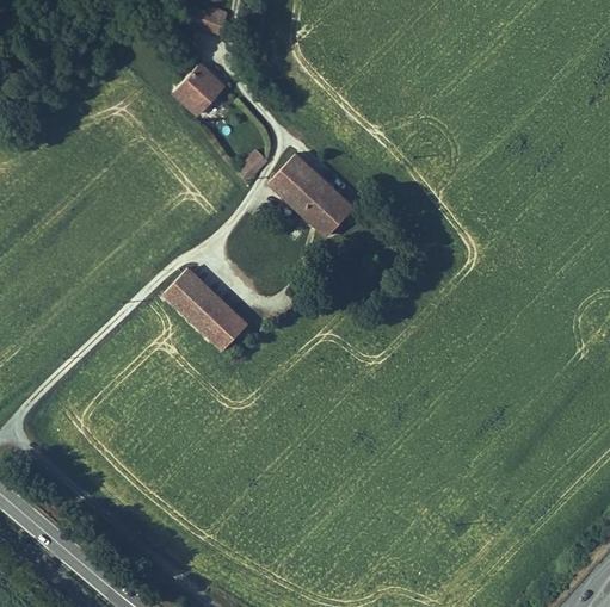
[(189,25),(216,33),(222,13),(195,6),(189,25)]
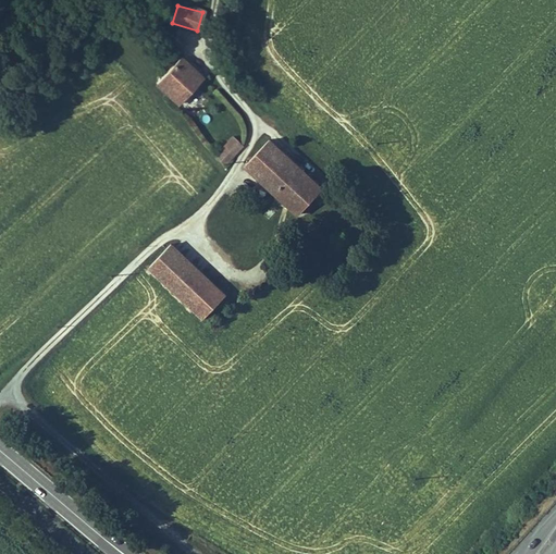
[(188,28),(177,44),(190,52),(198,40),(193,37),(195,33),(188,28)]
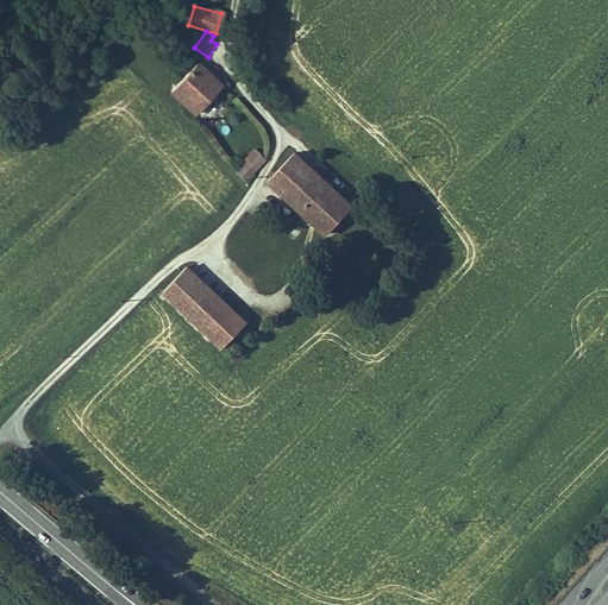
[(220,92),(194,67),(171,92),(198,115),(220,92)]
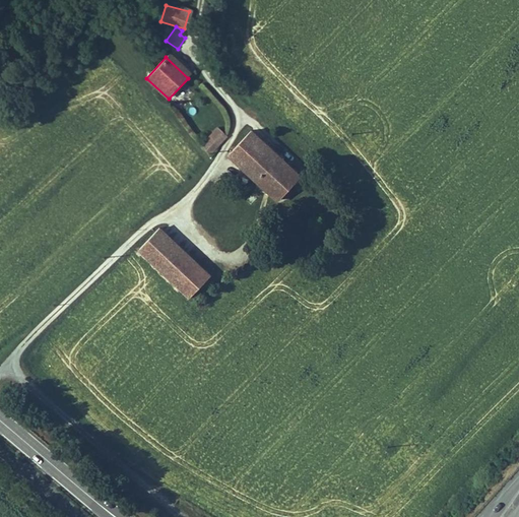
[(199,140),(206,147),(208,150),(217,142),(207,132),(199,140)]
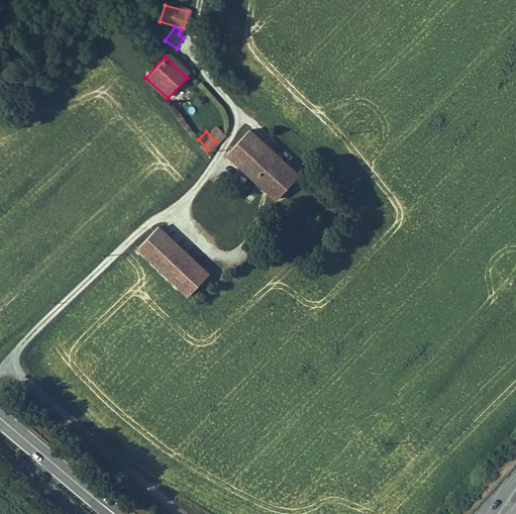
[(227,159),(279,204),(300,181),(301,179),(245,135),(227,159)]
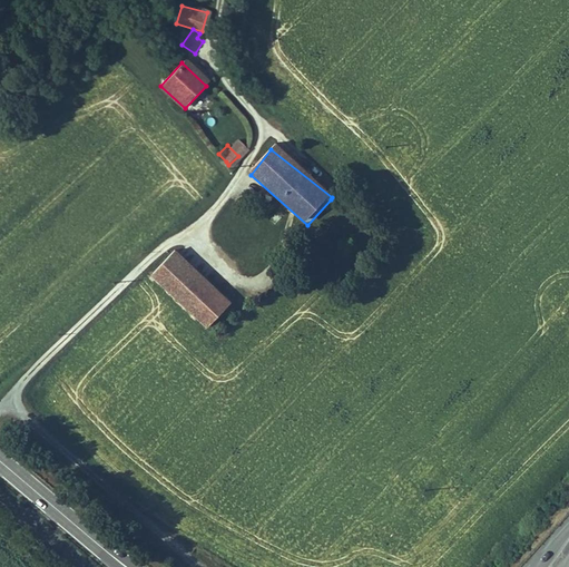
[(224,316),(243,294),(190,250),(170,272),(224,316)]
